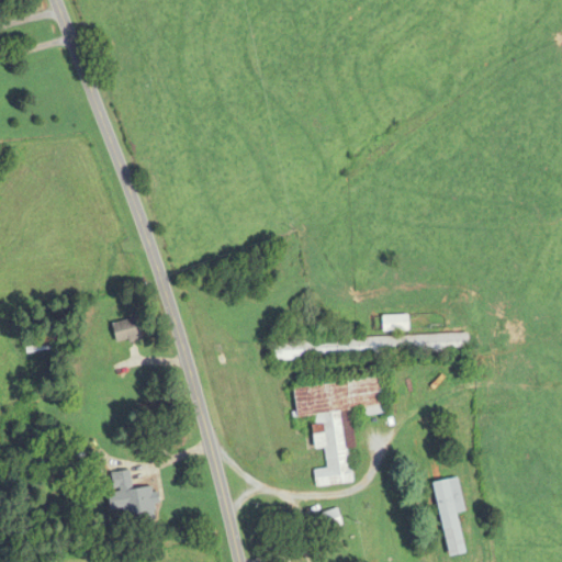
[(116,346),(142,340),(136,318),(111,325),(116,346)]
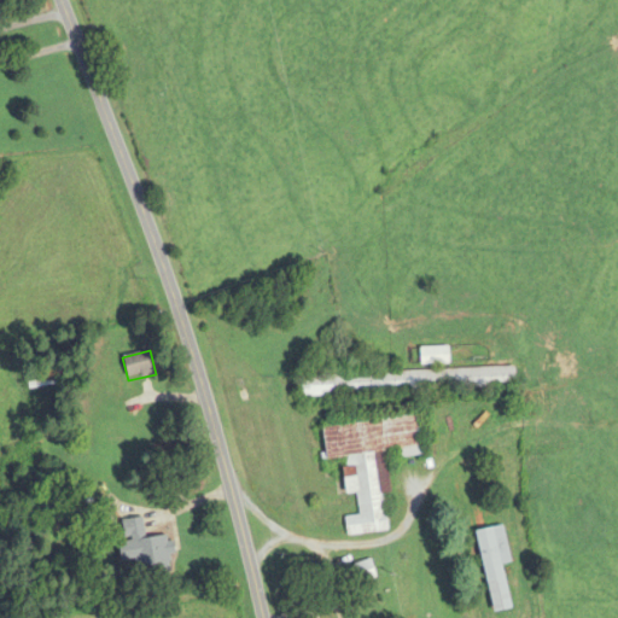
[(29,390),(51,385),(47,367),(25,373),(29,390)]
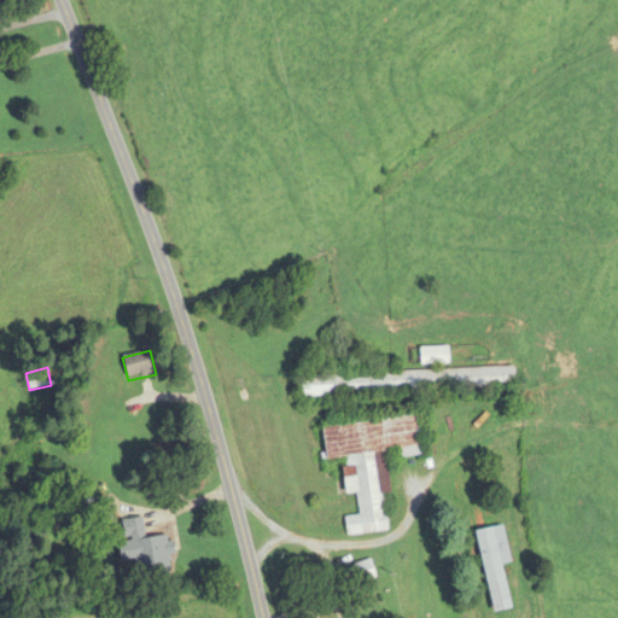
[(514,368),(301,375),(301,396),(514,389),(514,368)]
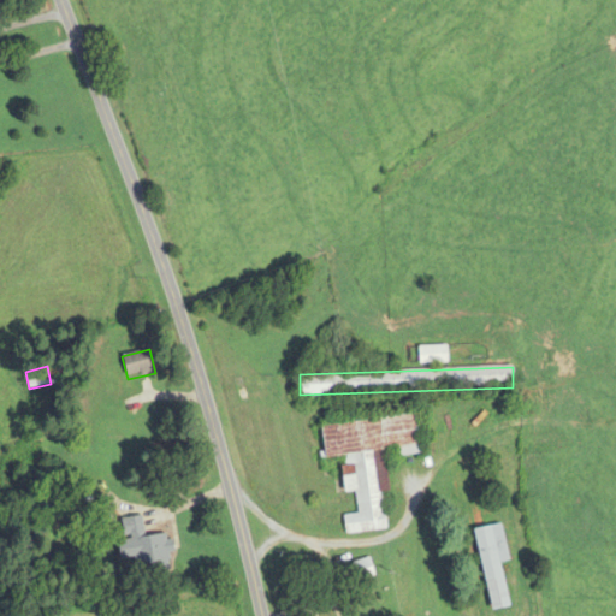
[(321,425),(324,457),(341,456),(344,493),(355,492),(357,514),(343,515),(344,534),(386,531),(379,451),(395,450),(396,457),(419,455),(416,416),(321,425)]
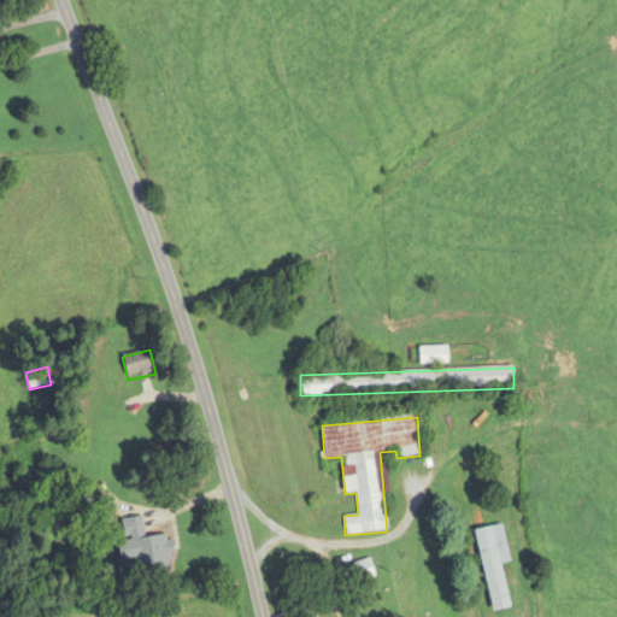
[(121,566),(171,559),(168,535),(144,539),(141,518),(122,521),(124,542),(118,542),(121,566)]
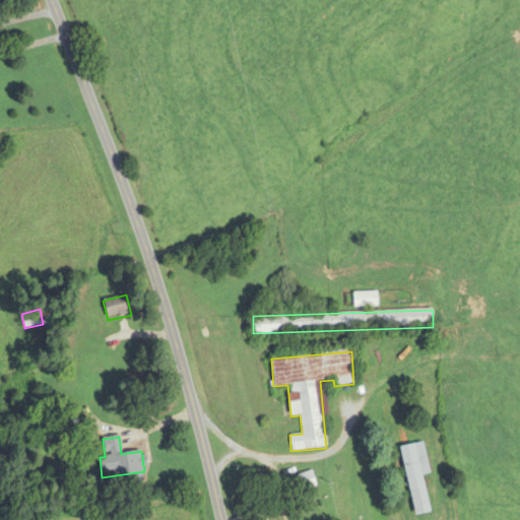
[(413,516),(430,513),(421,475),(429,473),(423,443),(400,447),(413,516)]
